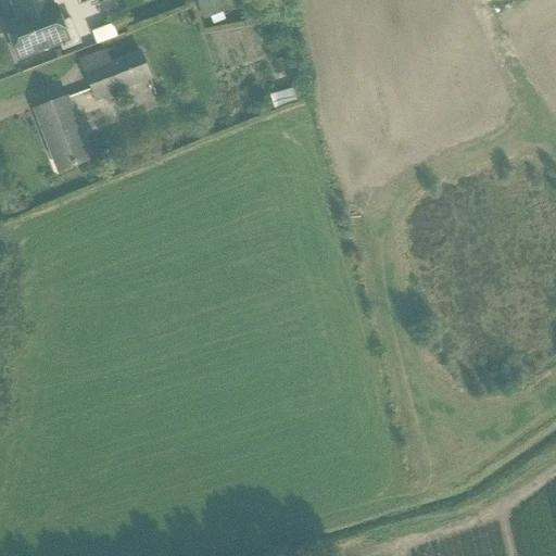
[(9,0),(14,13),(17,12),(20,20),(4,26),(17,61),(60,45),(62,51),(80,43),(71,17),(62,21),(55,4),(53,5),(51,0),(9,0)]
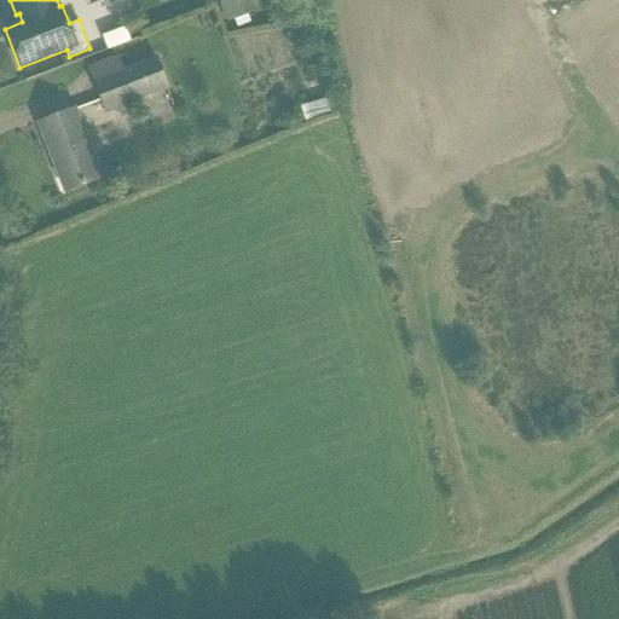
[(247,0),(223,0),(231,27),(254,19),(247,0)]
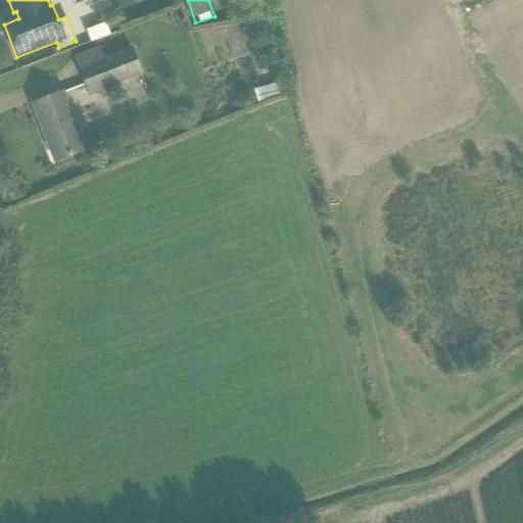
[(104,22),(86,30),(90,42),(109,34),(104,22)]
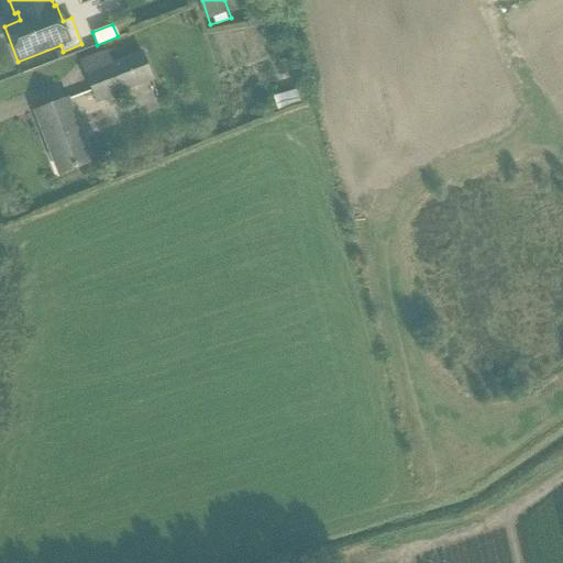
[(97,102),(107,99),(109,107),(127,100),(123,92),(152,81),(141,53),(86,74),(97,102)]
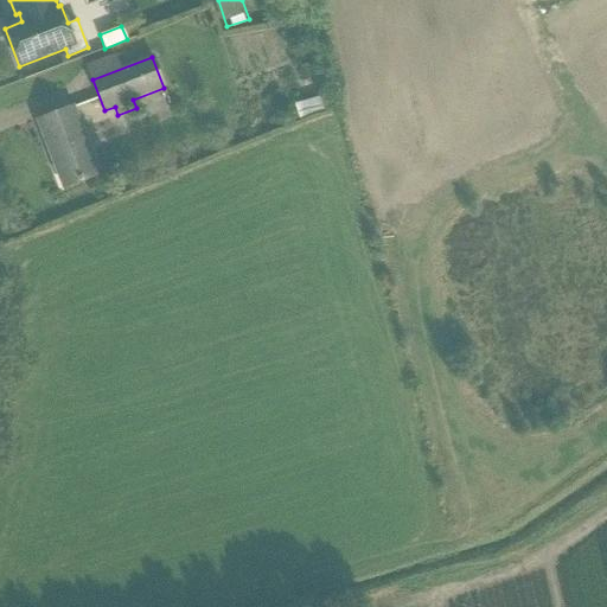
[(72,108),(59,113),(38,121),(63,189),(98,174),(72,108)]
